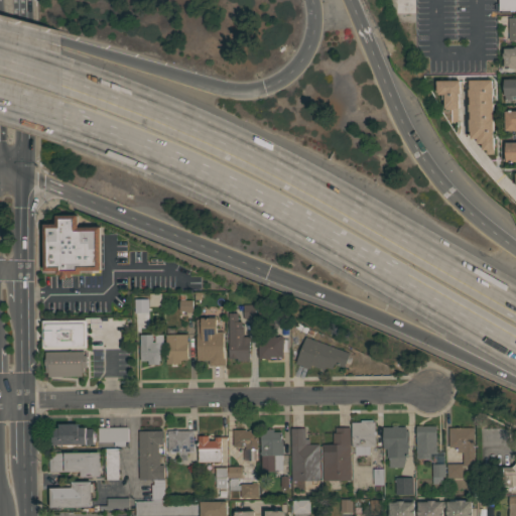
[(515,9),(499,10),(498,0),(515,0),(515,9)]
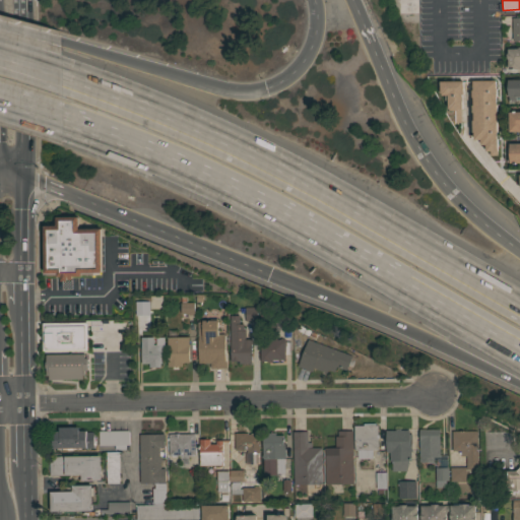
[(519,40),(512,41),(511,17),(519,16),(519,40)]
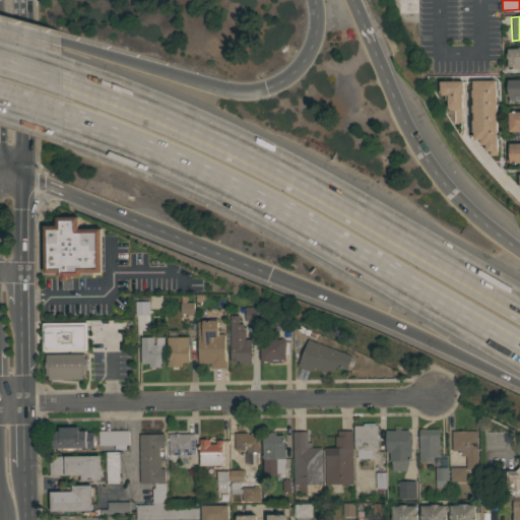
[(519,68),(508,69),(507,59),(506,57),(506,54),(507,52),(507,49),(517,48),(518,47),(519,47),(519,68)]
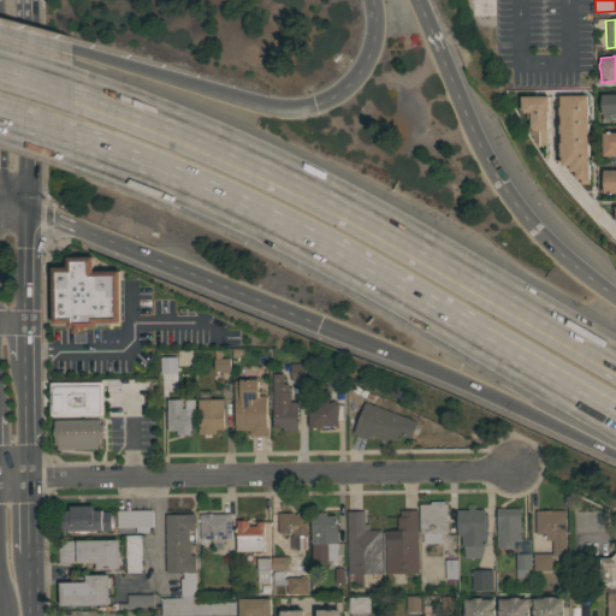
[(615,114),(611,114),(611,122),(602,122),(602,94),(615,94),(615,114)]
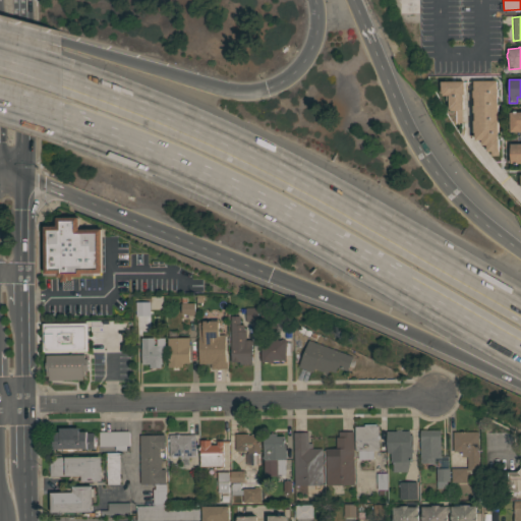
[(464,81),(463,99),(494,99),(494,81),(464,81)]
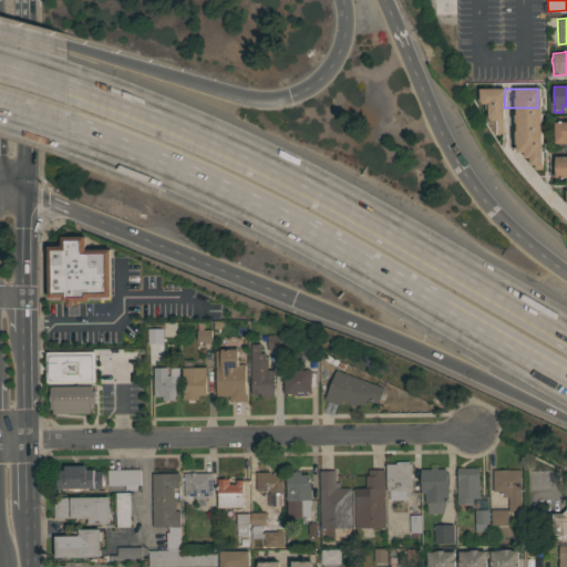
[(566,121),(566,143),(555,143),(554,122),(566,121)]
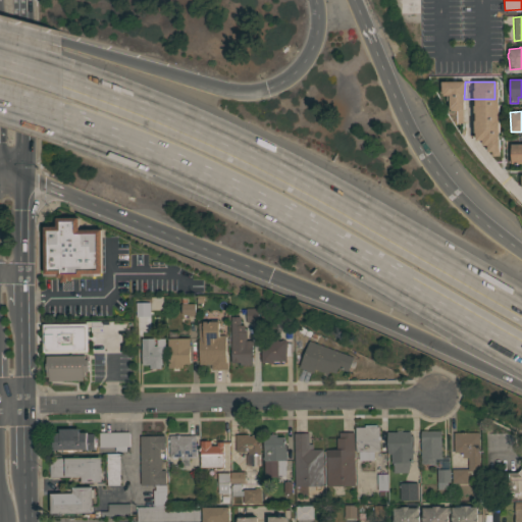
[(474,141),(475,152),(488,151),(488,127),(464,128),(464,141),(474,141)]
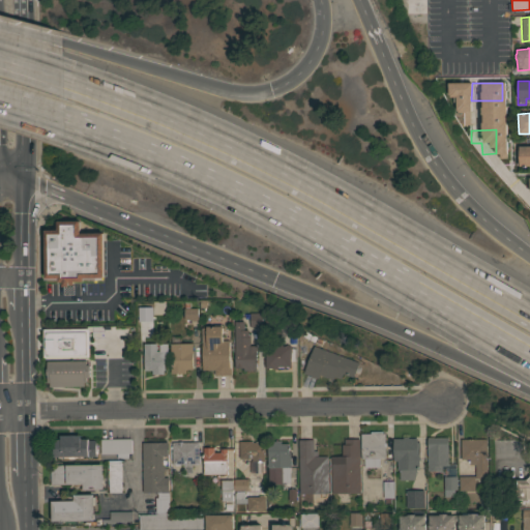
[(529,145),(529,165),(519,166),(519,146),(529,145)]
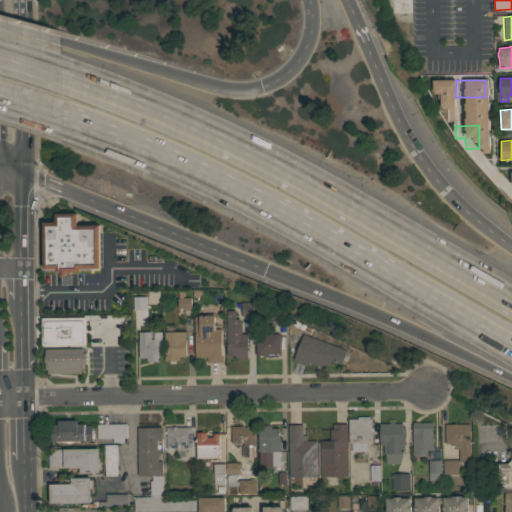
[(511,171),(500,171),(500,185),(511,185),(511,171)]
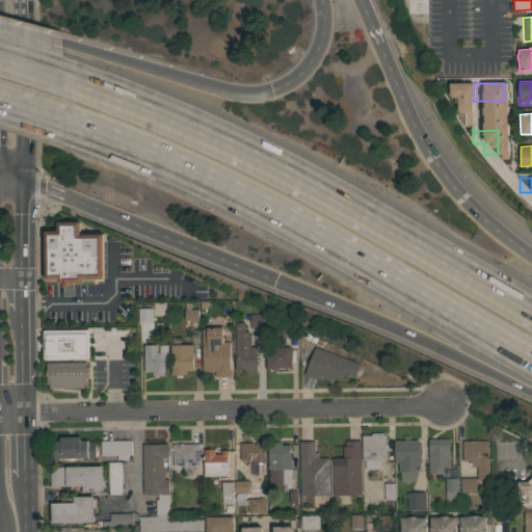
[(83,278),(83,283),(58,283),(58,280),(45,280),(44,231),(57,231),(57,221),(80,221),(80,234),(103,234),(104,278),(83,278)]
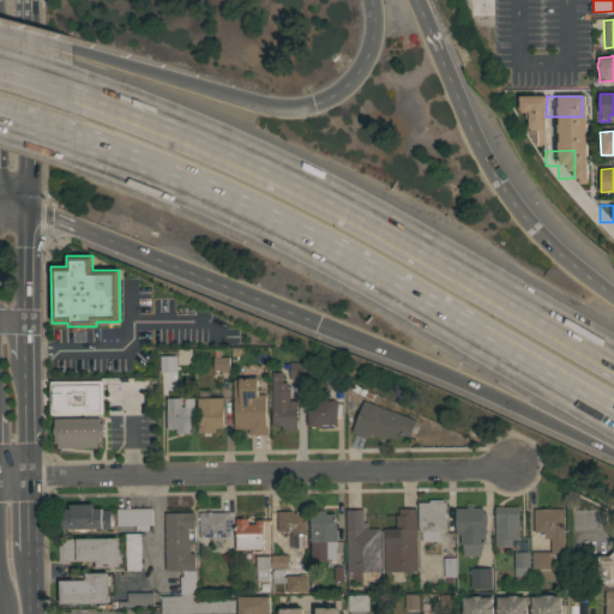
[(157,366),(157,348),(173,348),(173,366),(157,366)]
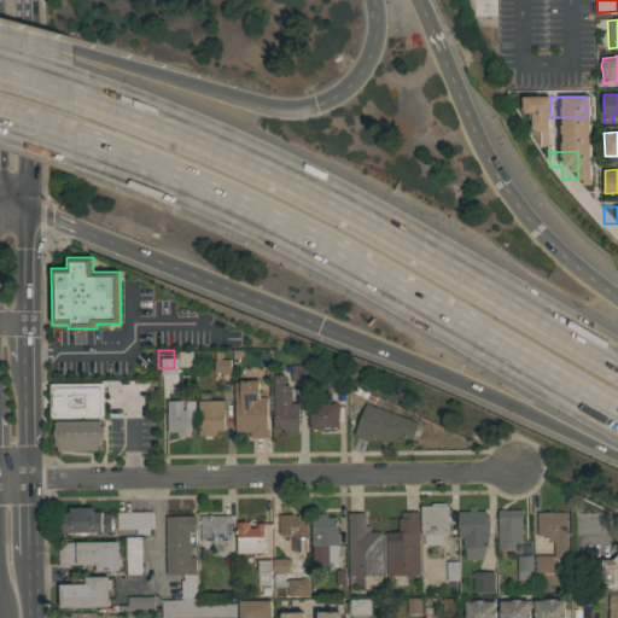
[(231,372),(220,372),(220,374),(216,374),(216,373),(215,373),(214,354),(221,354),(221,359),(231,359),(231,372)]
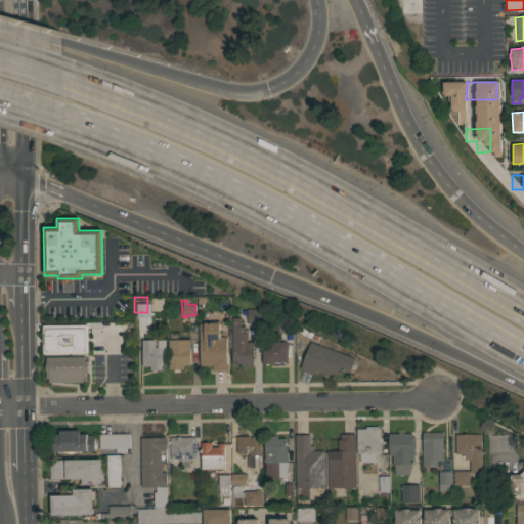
[(258,309),(258,323),(247,323),(247,309),(258,309)]
